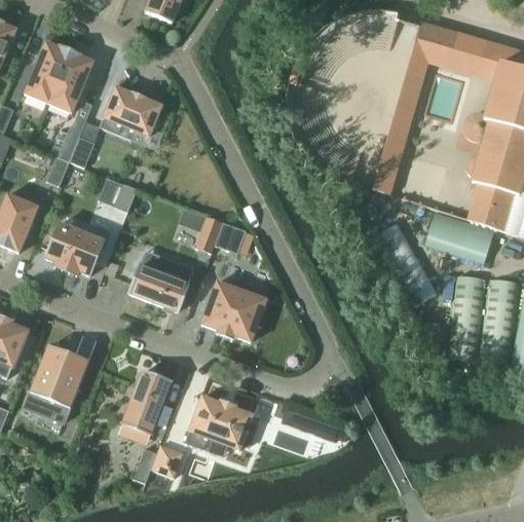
[(149,0),(145,11),(173,23),(180,6),(187,9),(190,0),(149,0)]
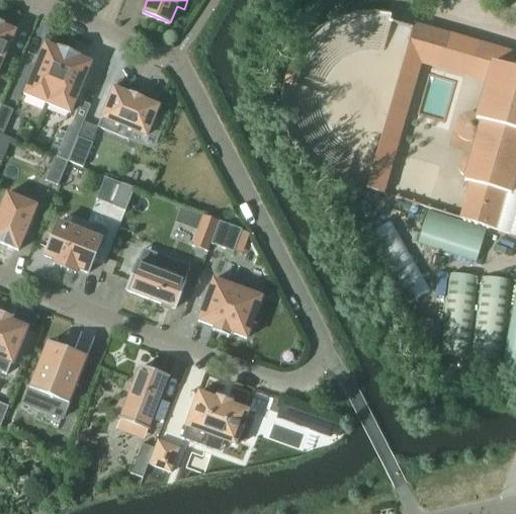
[(0,20),(0,66),(16,28),(3,23),(3,22),(0,20)]
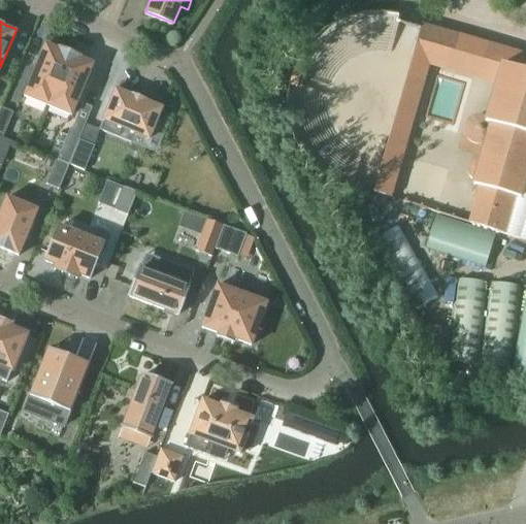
[(458,32),(422,22),(374,190),(525,237),(525,69),(454,48),(458,32)]
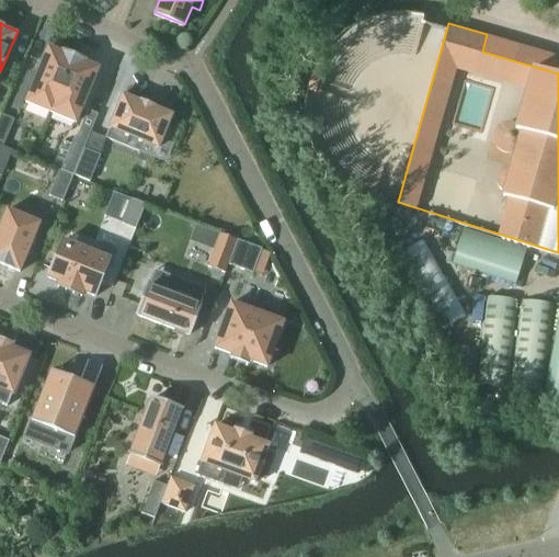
[(26,100),(52,110),(75,54),(65,49),(64,50),(49,45),(26,100)]
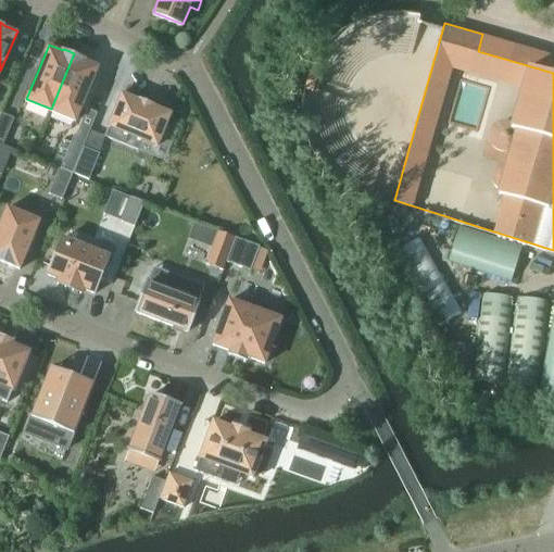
[(74,53),(51,109),(76,120),(99,65),(85,59),(85,58),(74,53)]
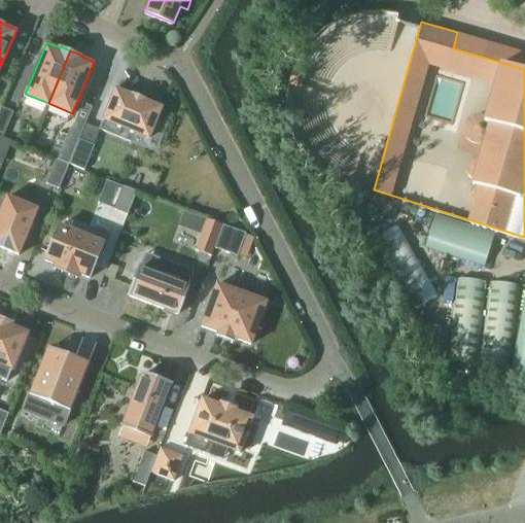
[(104,118),(101,127),(102,128),(132,139),(136,131),(148,136),(150,137),(151,135),(162,139),(169,120),(158,116),(162,107),(163,105),(161,105),(145,99),(145,98),(143,97),(136,94),(134,93),(134,94),(118,88),(116,86),(115,89),(105,116),(104,116),(104,118)]
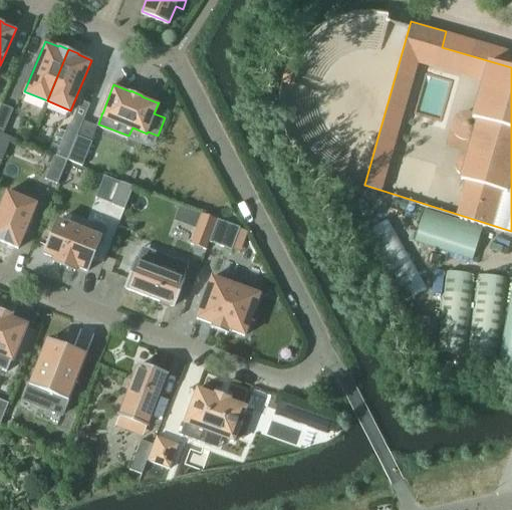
[(57,152),(57,154),(68,158),(90,101),(81,98),(71,124),(69,123),(66,130),(57,152)]
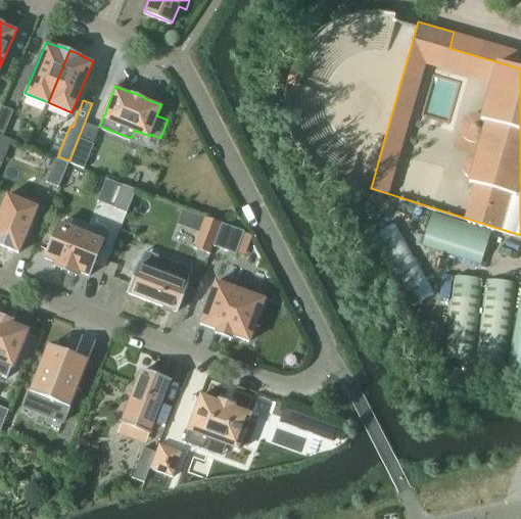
[(0,132),(4,134),(14,108),(2,104),(0,108),(0,132)]
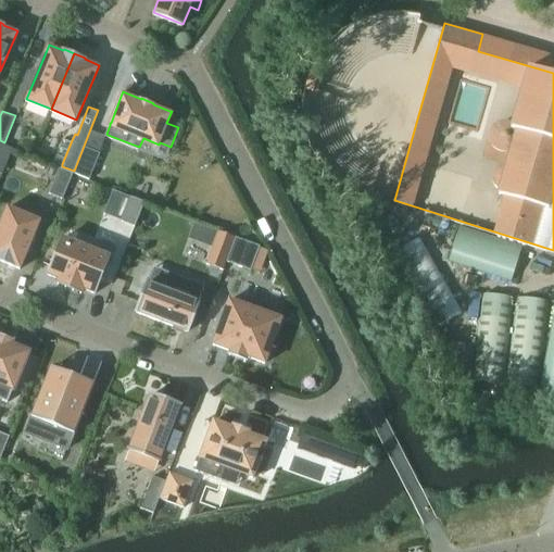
[(0,140),(0,171),(3,172),(13,147),(0,140)]
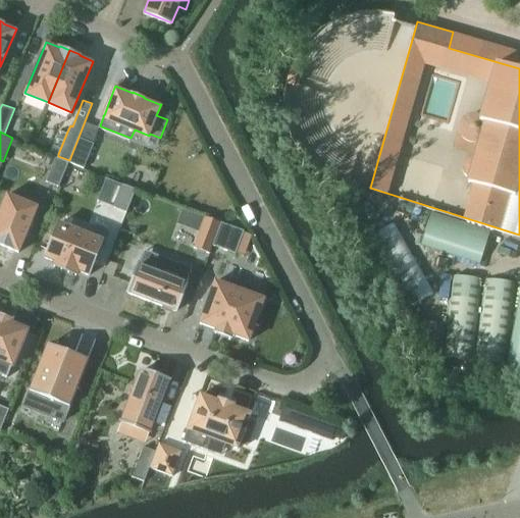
[(70,161),(85,167),(95,143),(80,137),(70,161)]
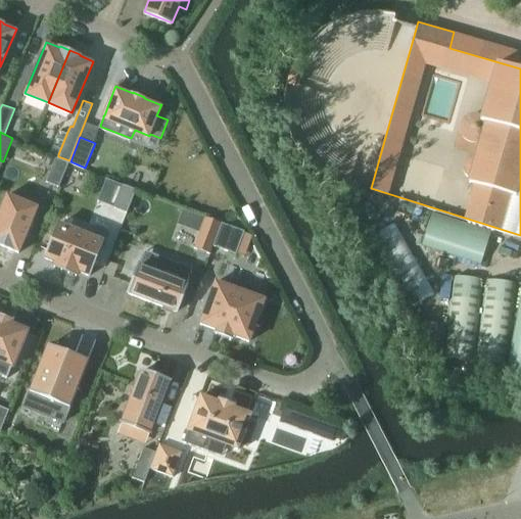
[(47,180),(59,185),(69,161),(69,160),(58,156),(57,155),(47,180)]
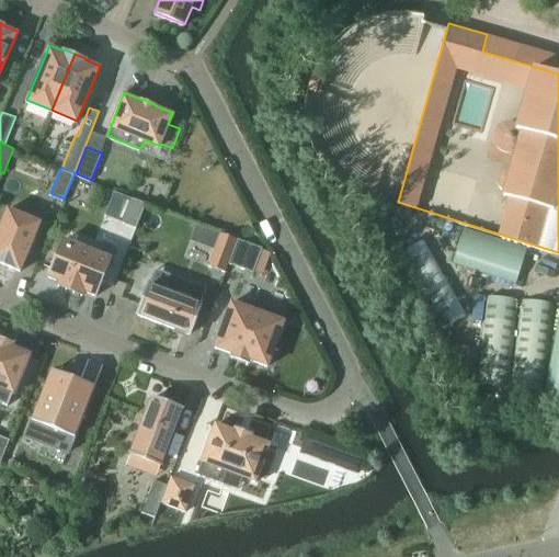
[(124,220),(137,226),(146,202),(134,196),(124,220)]
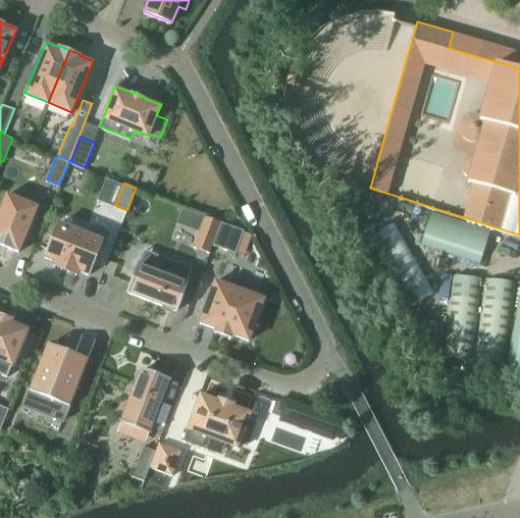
[(0,211),(0,242),(19,250),(38,205),(8,193),(0,211)]
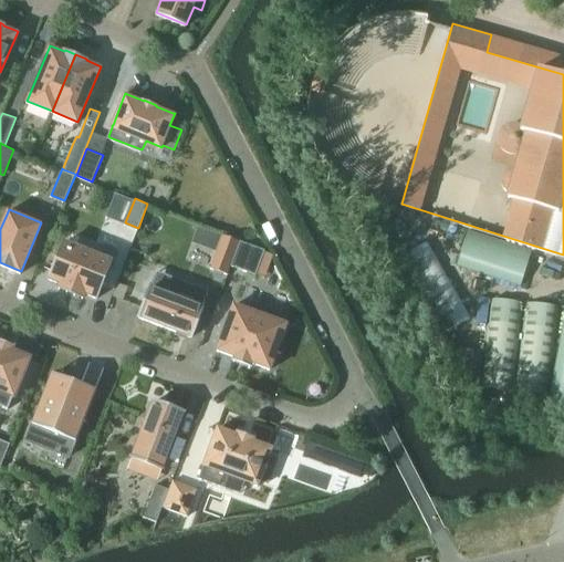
[(468,229),(458,262),(522,283),(532,250),(468,229)]
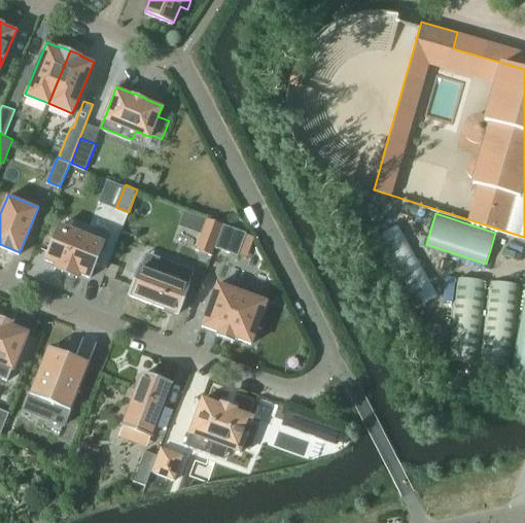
[(208,216),(197,247),(213,253),(216,246),(224,222),(208,216)]
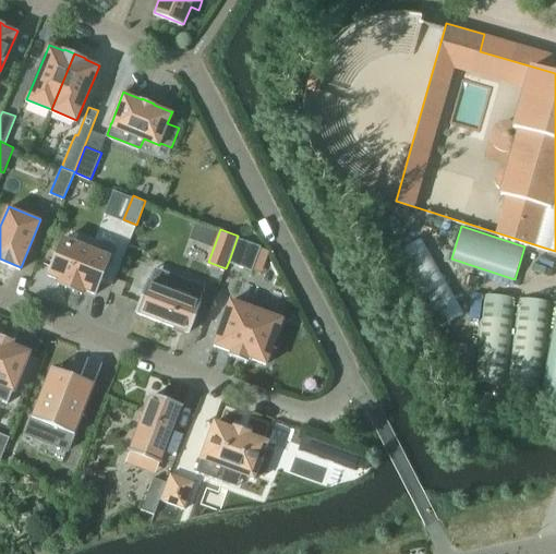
[(238,236),(229,261),(253,269),(262,244),(238,236)]
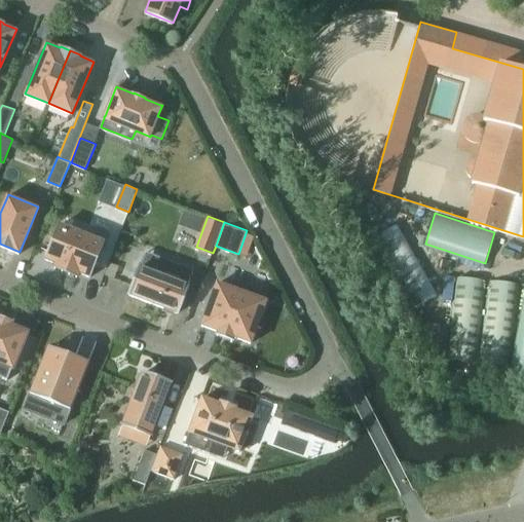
[(60,223),(45,258),(90,275),(104,241),(104,240),(109,228),(98,224),(92,236),(60,223)]
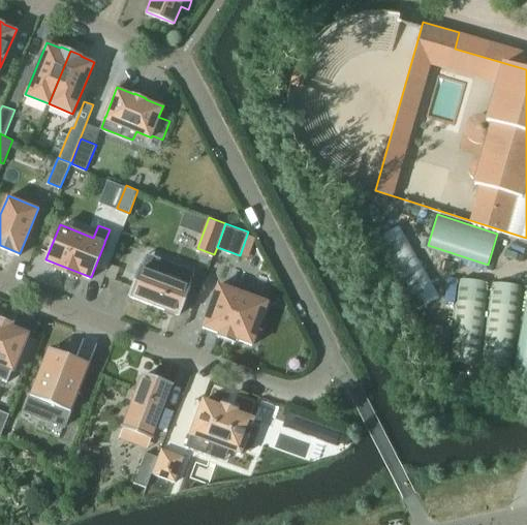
[(142,267),(131,296),(179,313),(189,285),(195,270),(162,257),(160,264),(157,273),(142,267)]
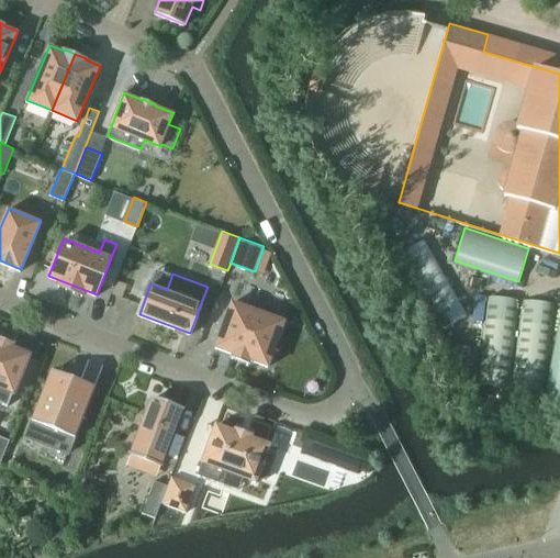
[(485,294),(478,382),(512,386),(519,297),(485,294)]
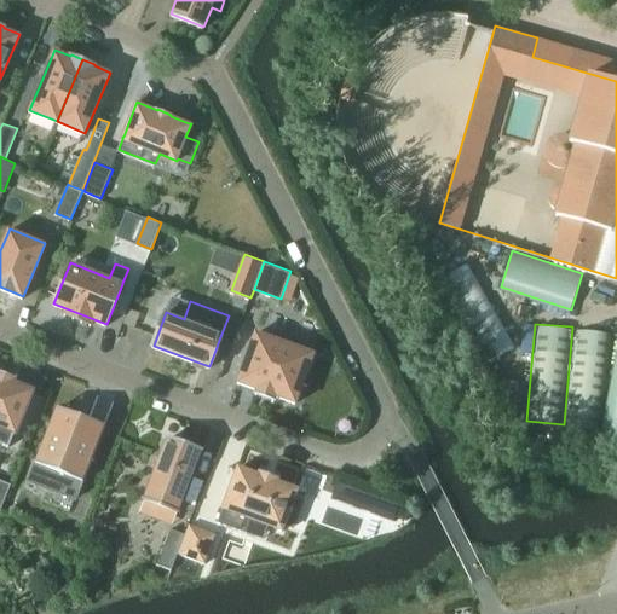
[(611,330),(575,328),(566,424),(603,428),(611,330)]
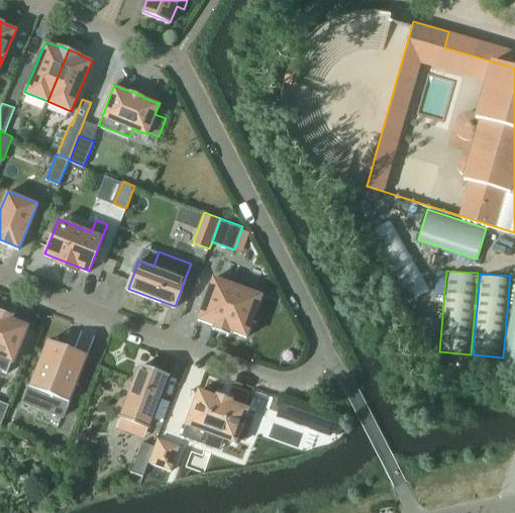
[(201,318),(245,334),(244,335),(247,335),(247,333),(261,296),(262,296),(262,294),(260,294),(215,278),(216,278),(213,277),(213,279),(200,316),(199,316),(199,318),(201,319),(201,318)]
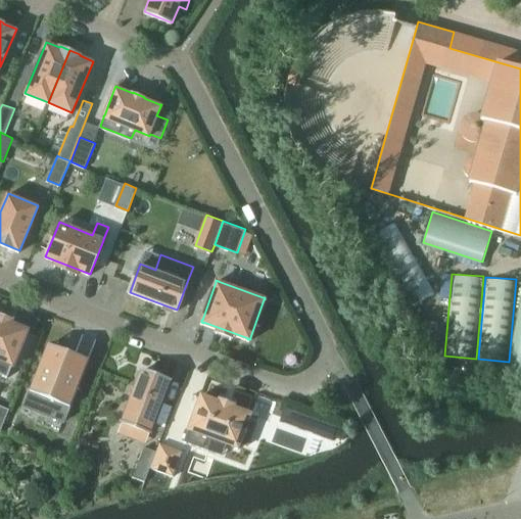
[(520,299),(508,372),(520,375),(520,299)]
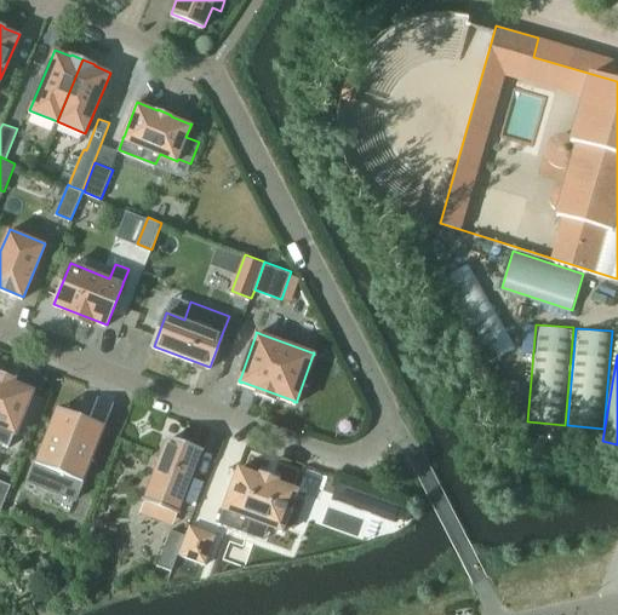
[(0,441),(10,446),(10,443),(15,432),(16,432),(33,390),(0,377),(0,441)]
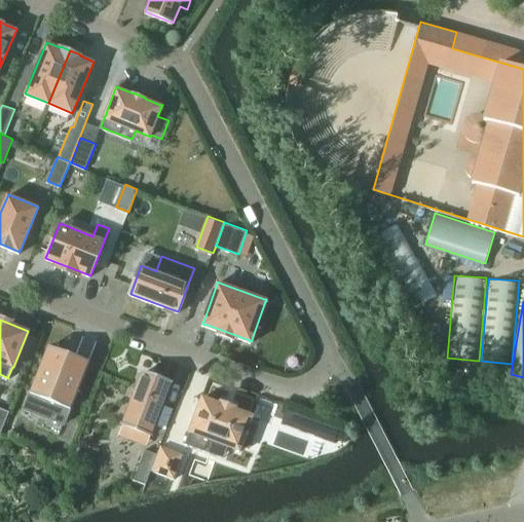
[(25,406),(65,421),(87,367),(47,350),(25,406)]
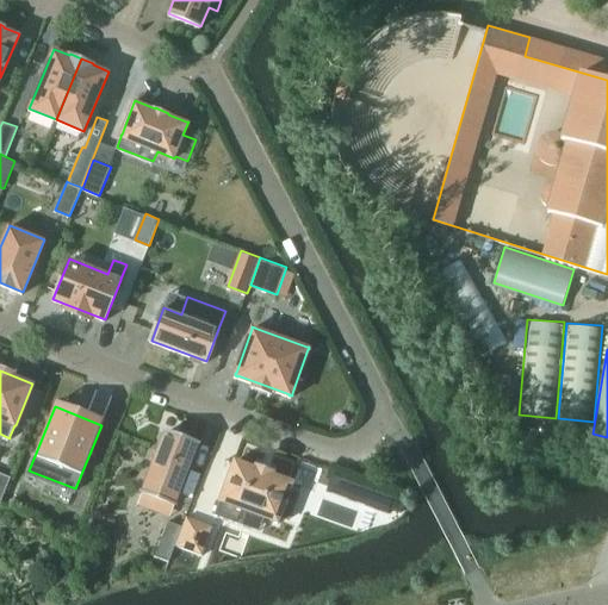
[(163,435),(143,491),(175,503),(196,448),(163,435)]
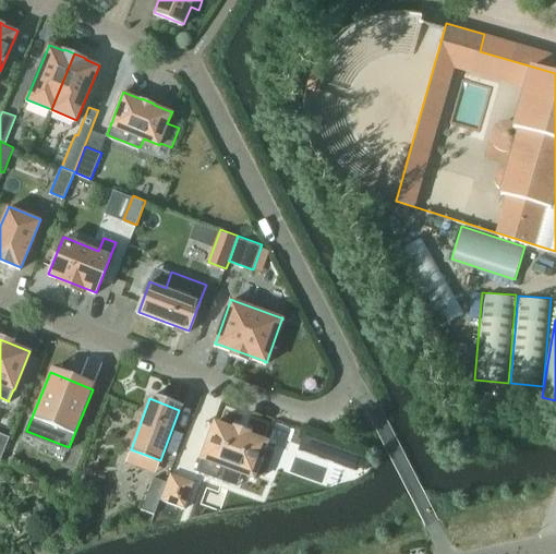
[(217,421),(215,420),(214,422),(215,422),(202,456),(201,458),(202,458),(197,470),(218,478),(218,476),(216,476),(220,465),(253,477),(255,478),(255,476),(257,471),(265,473),(274,449),(266,447),(267,442),(268,443),(268,440),(266,440),(249,433),(250,431),(236,425),(234,428),(217,421)]
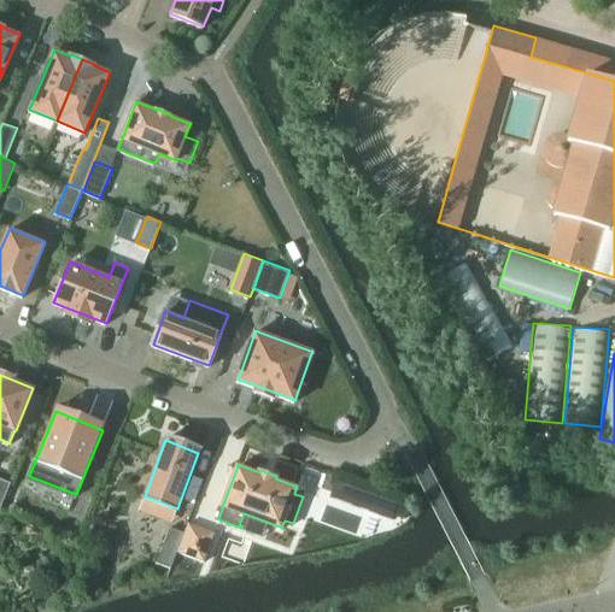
[(0,476),(0,507),(11,481),(0,476)]
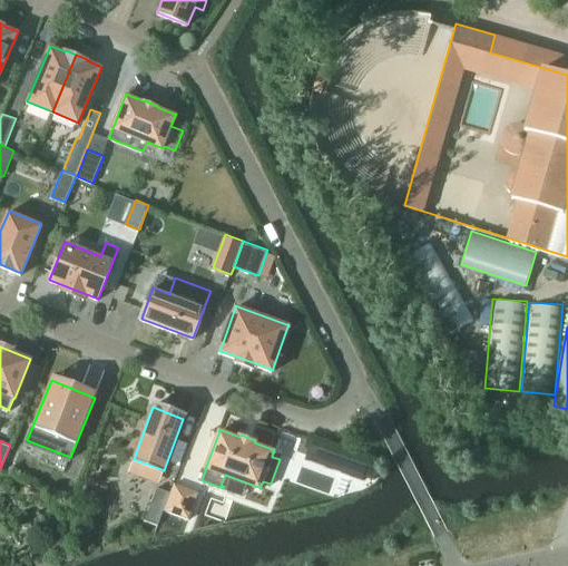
[(199,491),(174,481),(165,509),(189,518),(199,491)]
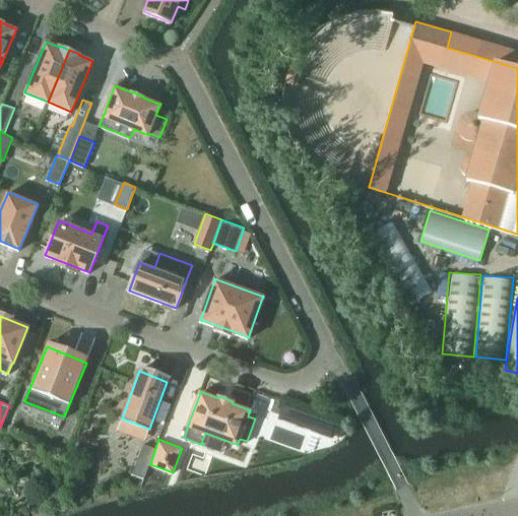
[(155,447),(143,443),(132,473),(144,477),(155,447)]
